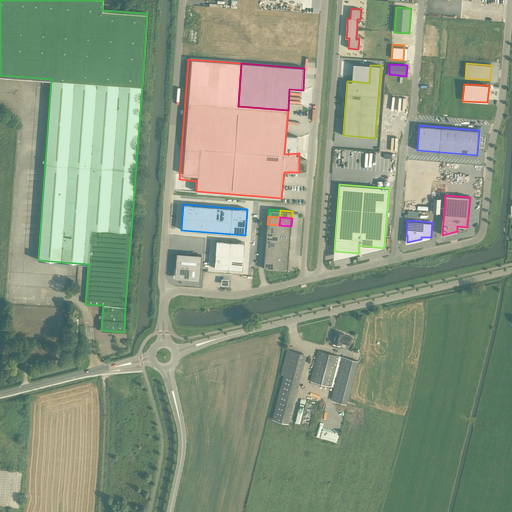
[(267,231),(279,232),(279,225),(267,224),(267,231)]
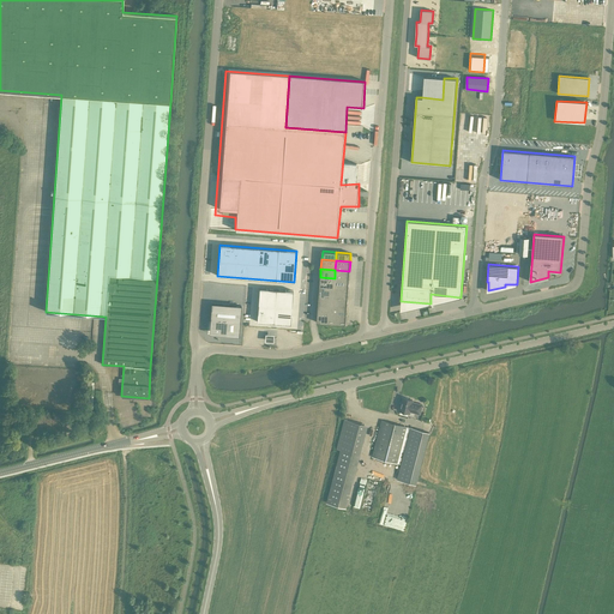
[(335,278),(349,280),(349,271),(335,270),(335,278)]
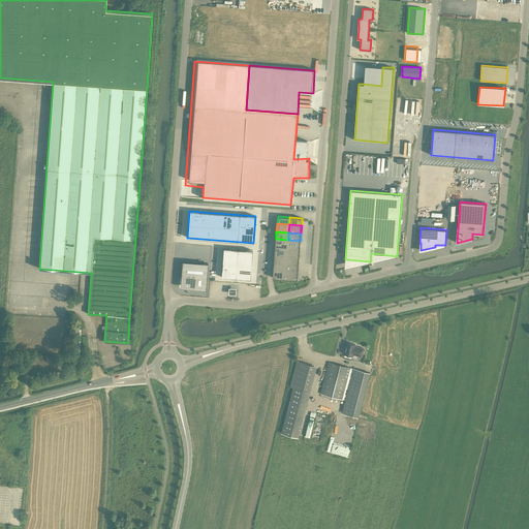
[(276,239),(275,247),(287,248),(288,240),(276,239)]
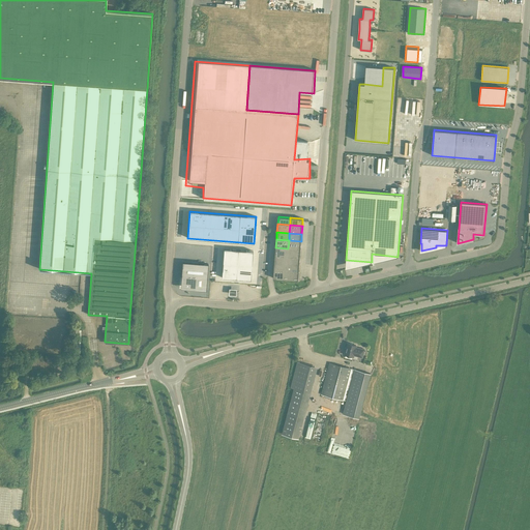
[(300,249),(301,241),(289,240),(288,248),(300,249)]
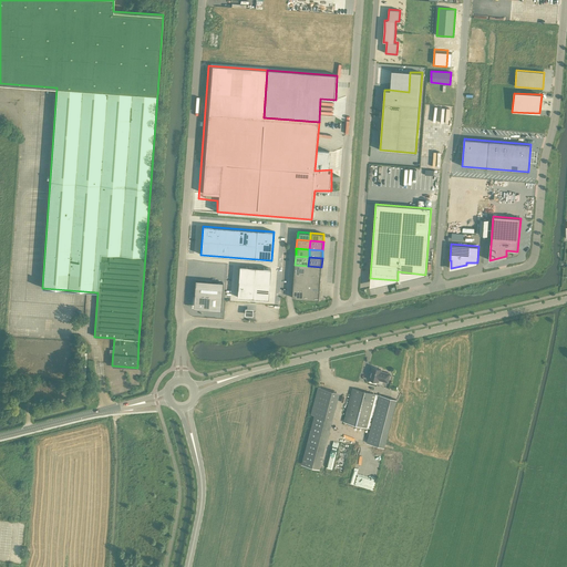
[(295,272),(308,274),(308,266),(295,265),(295,272)]
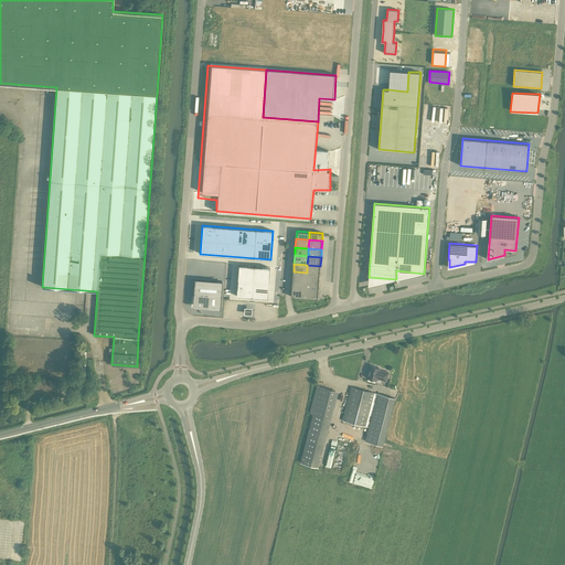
[(269,267),(238,265),(236,296),(267,298),(269,267)]
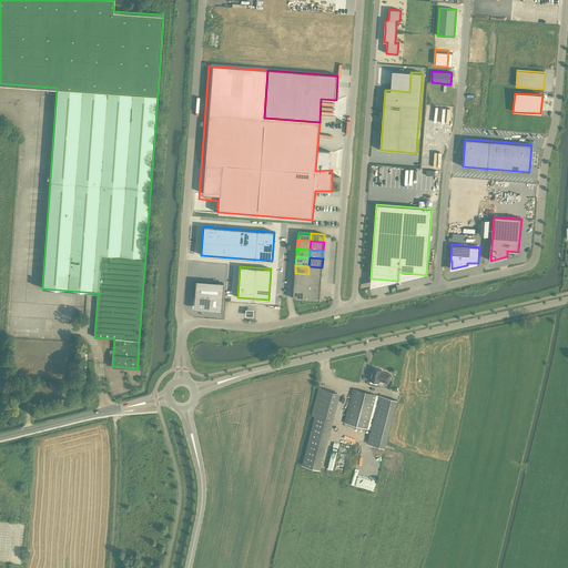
[(308,266),(308,274),(322,275),(322,267),(308,266)]
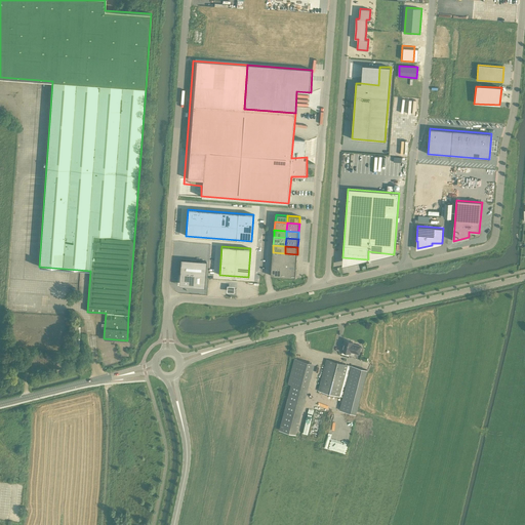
[(284,261),(285,253),(273,252),(272,260),(284,261)]
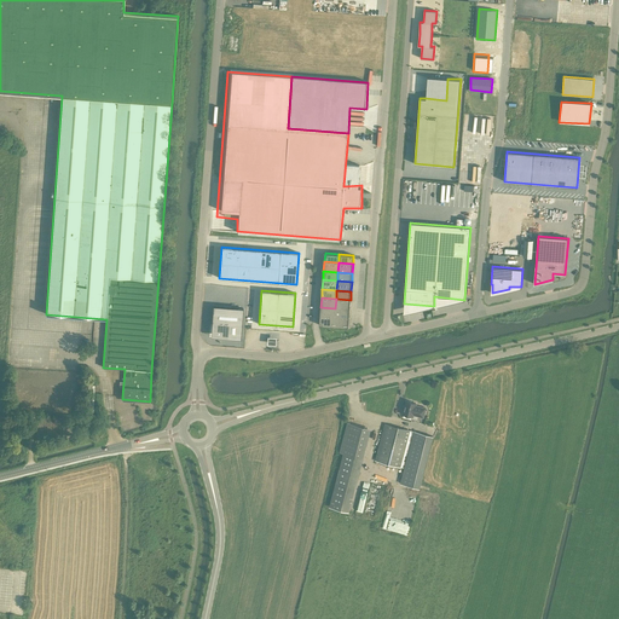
[(351,300),(336,299),(335,308),(350,310),(351,300)]
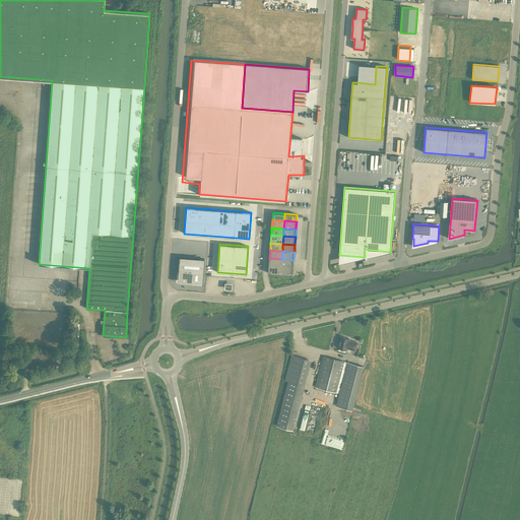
[(179,256),(178,274),(185,283),(202,284),(204,258),(179,256)]
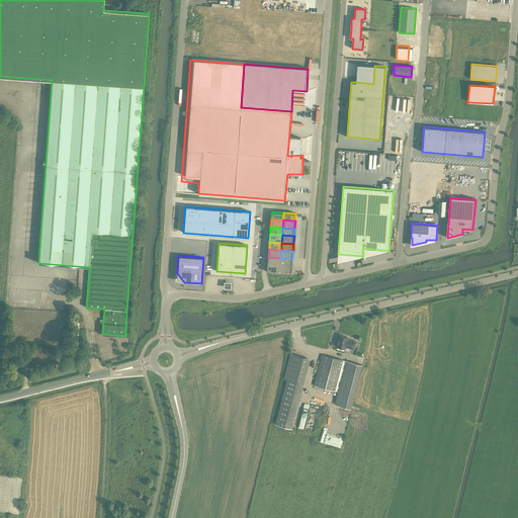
[(268,257),(268,264),(280,265),(280,258),(268,257)]
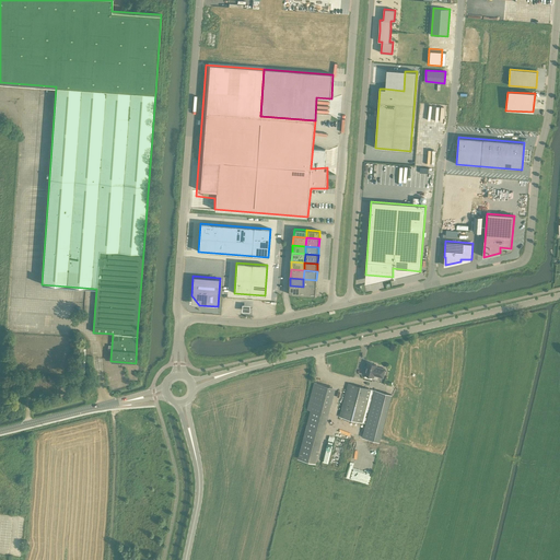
[(303,279),(303,287),(315,288),(316,280),(303,279)]
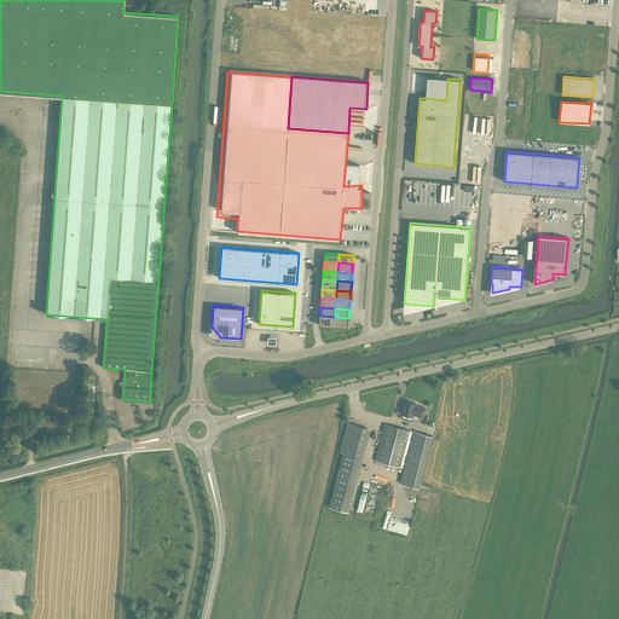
[(335,317),(320,316),(319,325),(334,327),(335,317)]
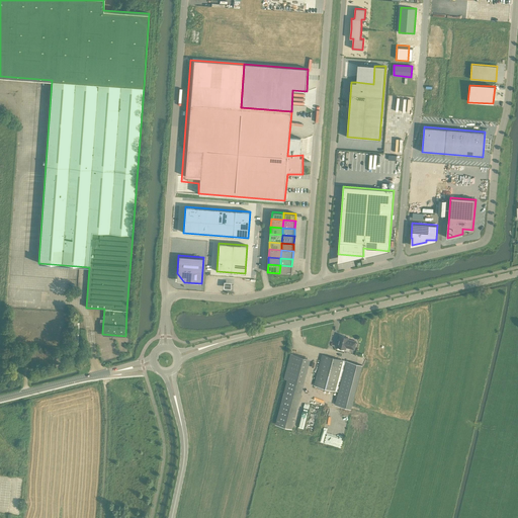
[(291,266),(280,265),(279,273),(291,274),(291,266)]
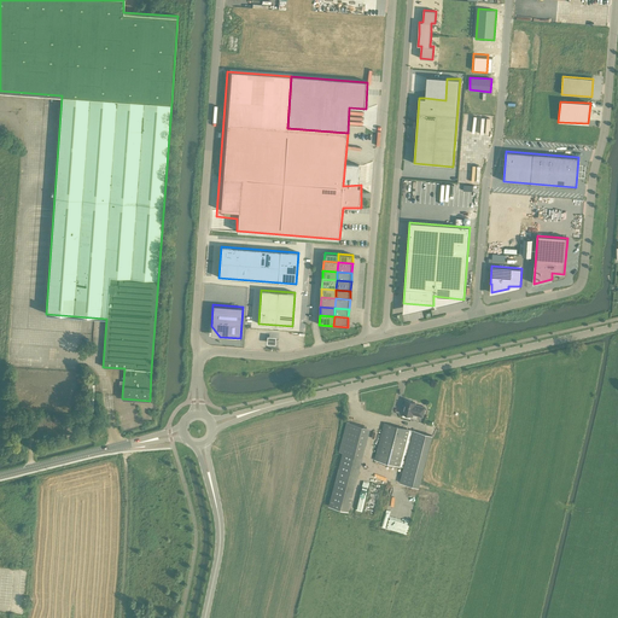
[(13,333),(12,355),(29,356),(29,347),(22,347),(22,344),(18,344),(18,340),(15,339),(15,333),(13,333)]
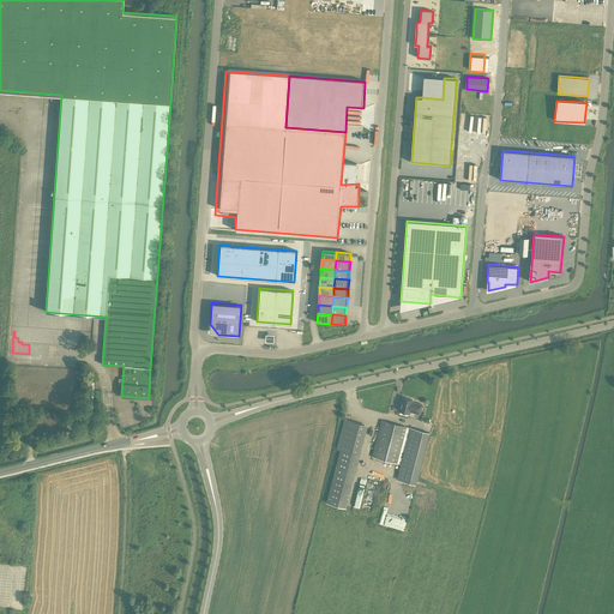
[(410,401),(409,401),(410,399),(409,399),(408,398),(405,397),(404,398),(403,397),(402,405),(401,405),(399,408),(401,409),(399,410),(409,413),(410,411),(420,414),(422,404),(413,402),(411,402),(410,401)]
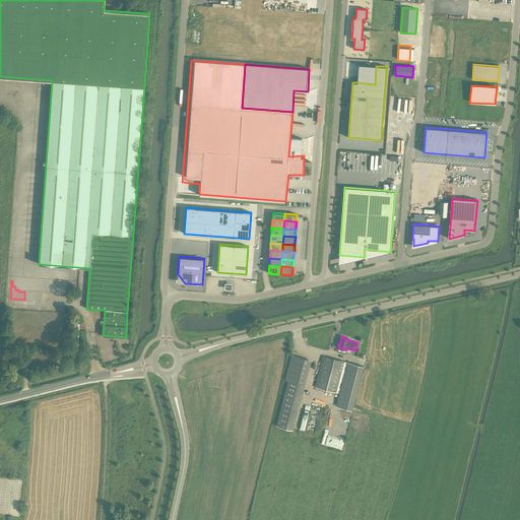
[(293,354),(285,380),(288,381),(277,426),(293,430),(304,385),(311,360),(293,354)]
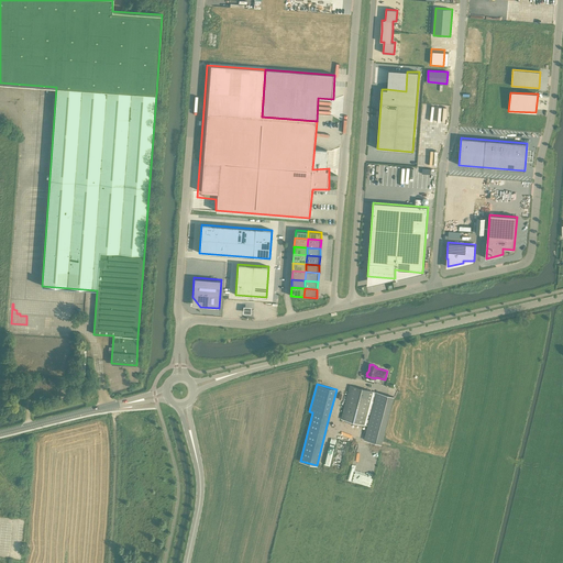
[(394,397),(350,385),(341,419),(367,426),(364,440),(382,444),(394,397)]
